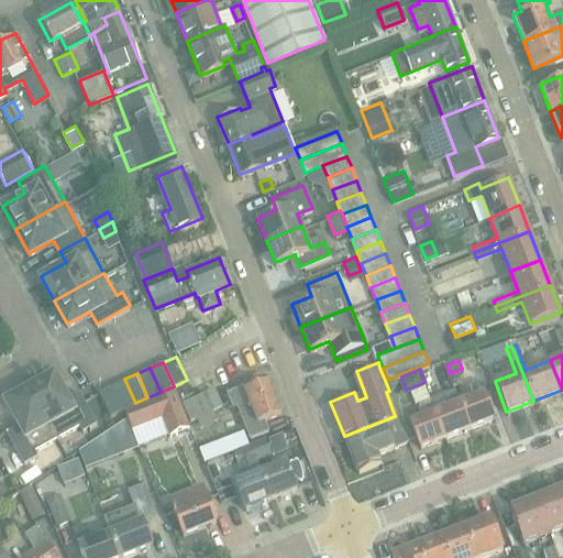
[(53,374),(30,387),(56,435),(79,422),(83,428),(97,422),(79,390),(66,396),(53,374)]
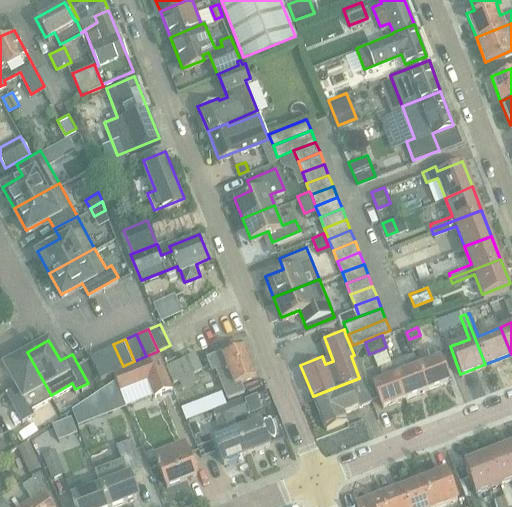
[(431,358),(418,363),(426,386),(449,378),(440,354),(439,355),(434,343),(426,346),(431,358)]
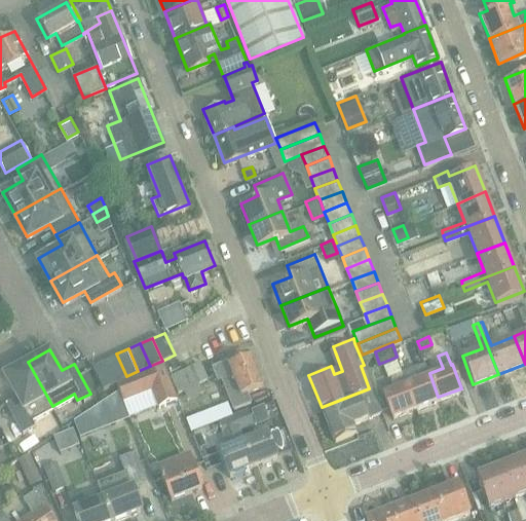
[(105,359),(114,381),(126,376),(116,354),(105,359)]
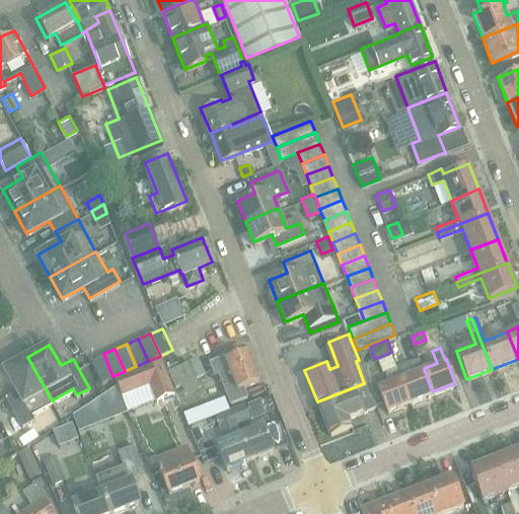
[(213,371),(217,370),(230,402),(248,395),(243,383),(257,378),(246,351),(227,358),(225,354),(209,361),(213,371)]
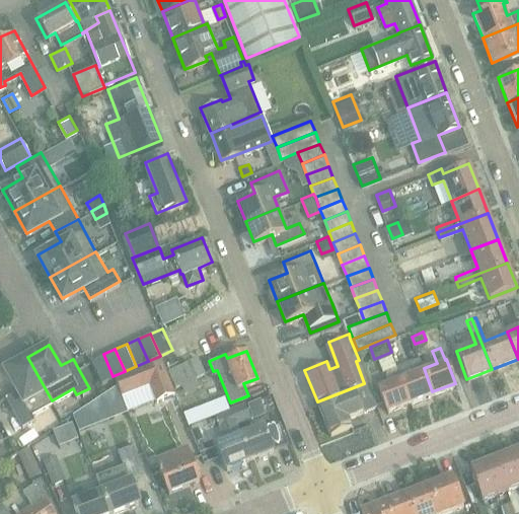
[(91,359),(101,381),(113,376),(103,354),(91,359)]
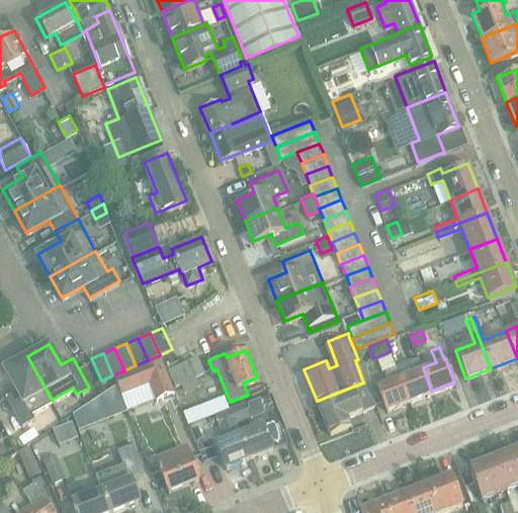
[(167,368),(175,383),(203,369),(196,354),(167,368)]
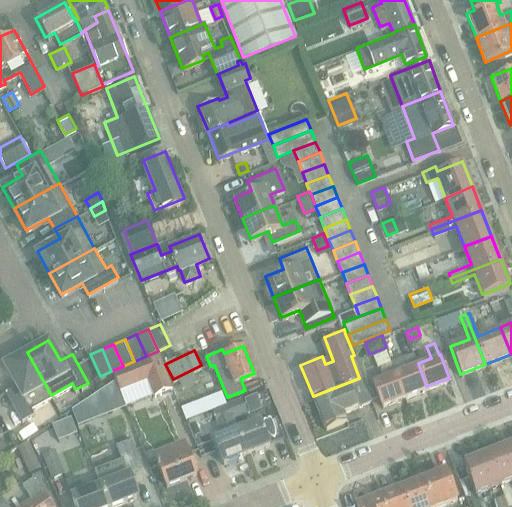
[(408,366),(395,371),(404,395),(426,386),(418,363),(413,351),(404,355),(408,366)]
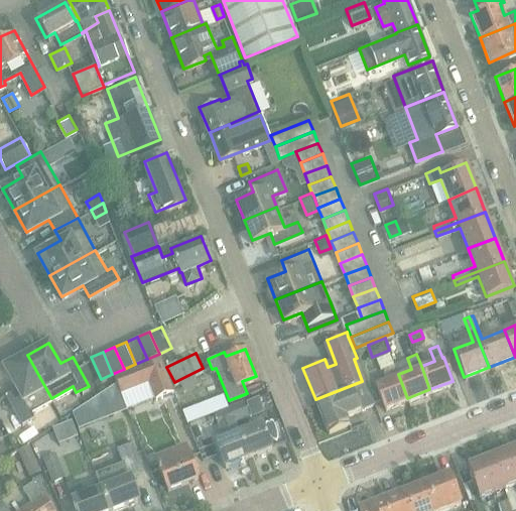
[(27,355),(6,366),(17,387),(5,393),(21,422),(32,416),(29,411),(51,398),(27,355)]
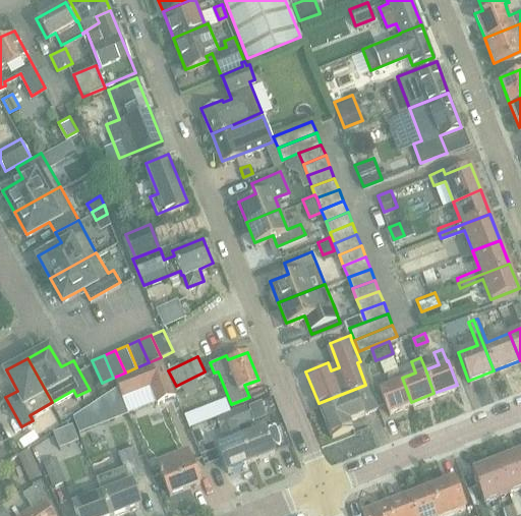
[(145,367),(151,383),(157,399),(175,392),(161,358),(143,365),(145,367)]
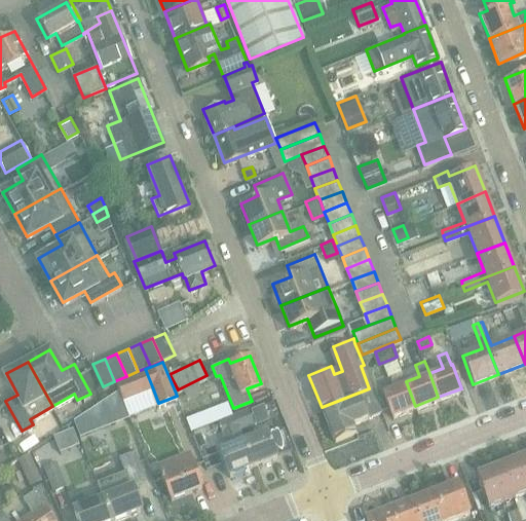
[(415,406),(406,381),(402,370),(392,373),(397,384),(382,391),(392,415),(415,406)]
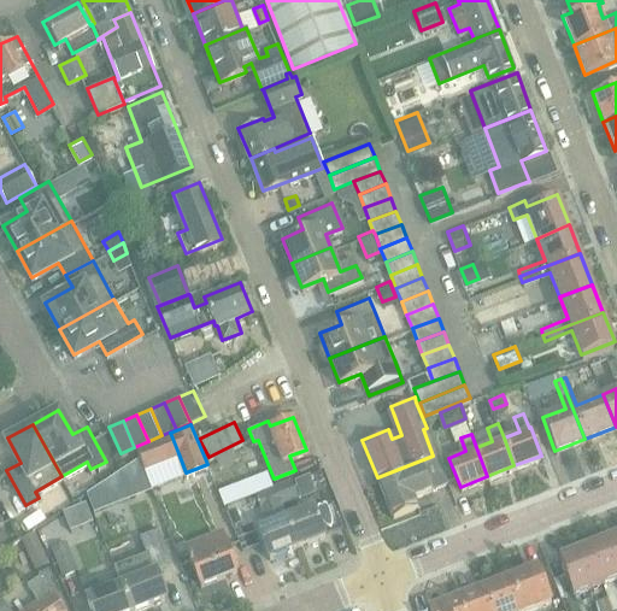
[(145,468),(178,453),(171,435),(137,448),(139,453),(145,468)]
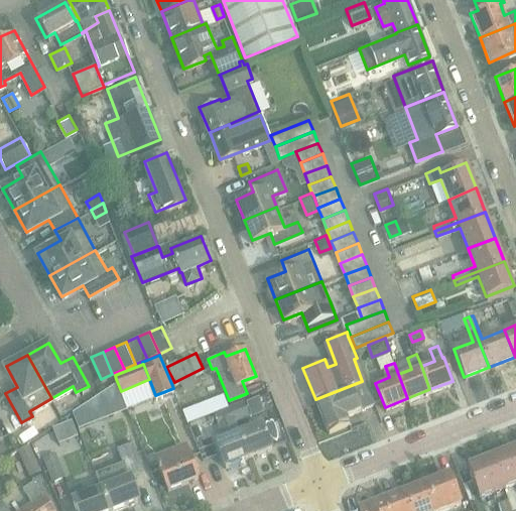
[(116,379),(96,393),(105,416),(127,407),(127,405),(121,391),(116,379)]
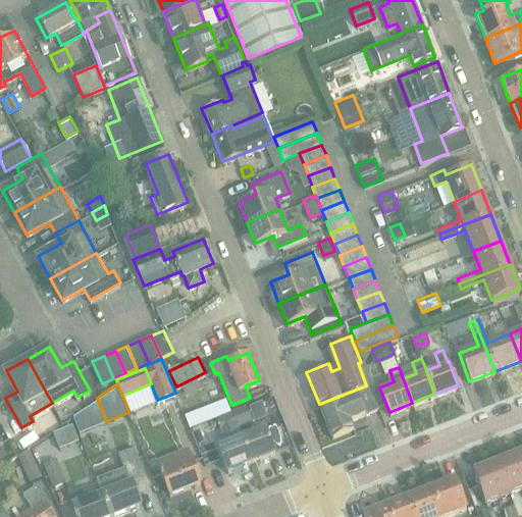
[(366,385),(319,404),(330,434),(353,425),(350,418),(365,412),(379,406),(370,383),(366,385)]
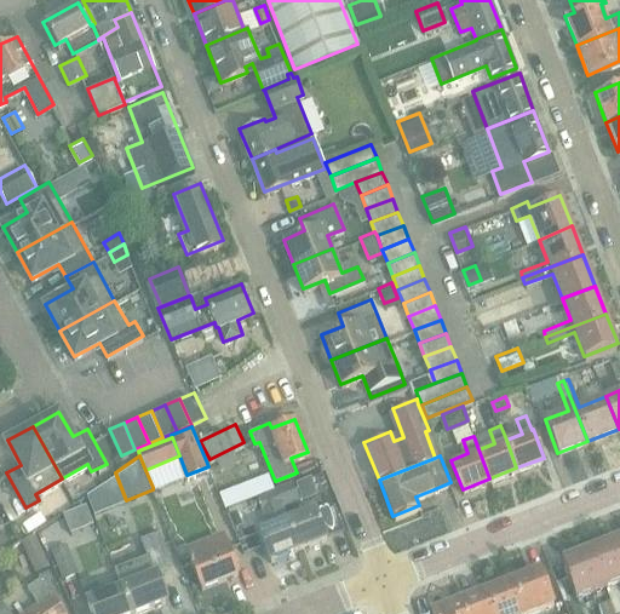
[(269,471),(251,478),(264,511),(269,510),(273,522),(258,528),(269,557),(298,546),(326,535),(315,506),(286,517),(282,505),(300,499),(294,483),(293,478),(274,487),(269,471)]
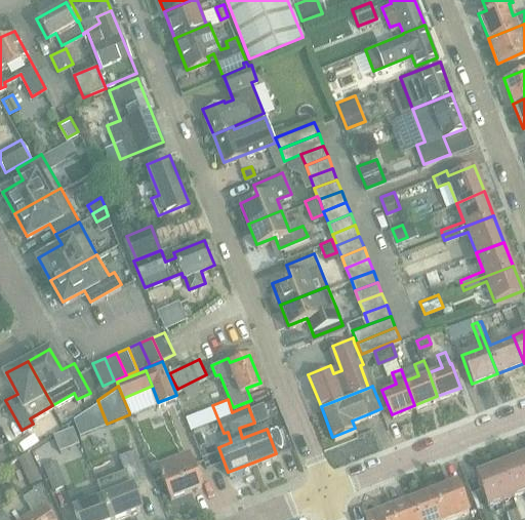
[(162,473),(170,494),(202,482),(189,448),(157,461),(162,473)]
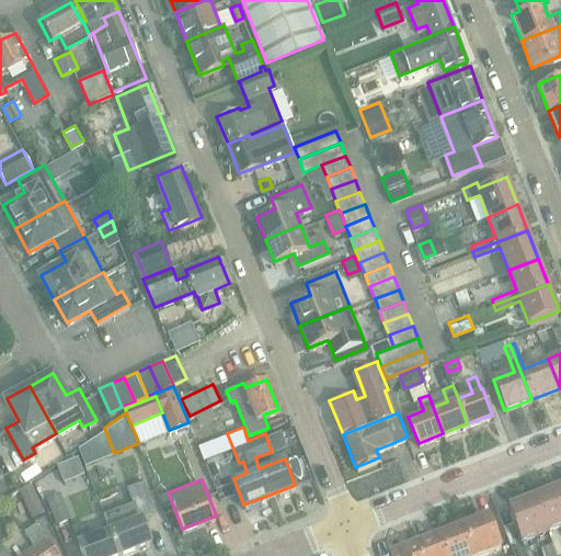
[(127,521),(109,529),(118,554),(150,542),(139,511),(152,507),(142,480),(127,486),(134,501),(122,507),(127,521)]
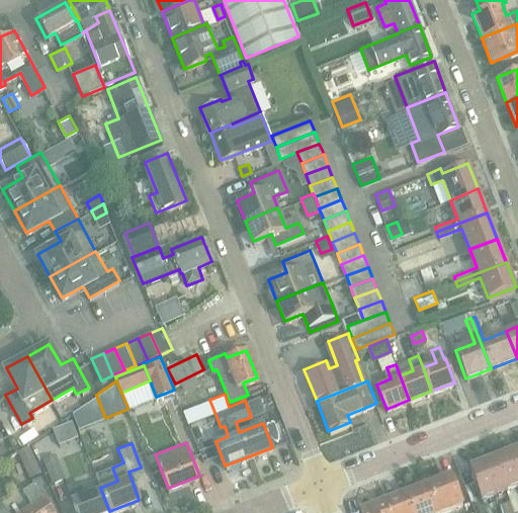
[(16,450),(28,477),(40,472),(28,445),(16,450)]
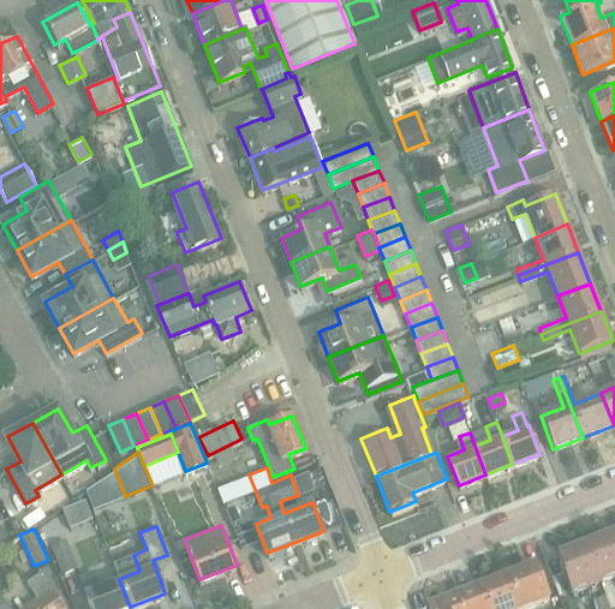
[(614,529),(586,541),(598,579),(614,572),(614,529)]
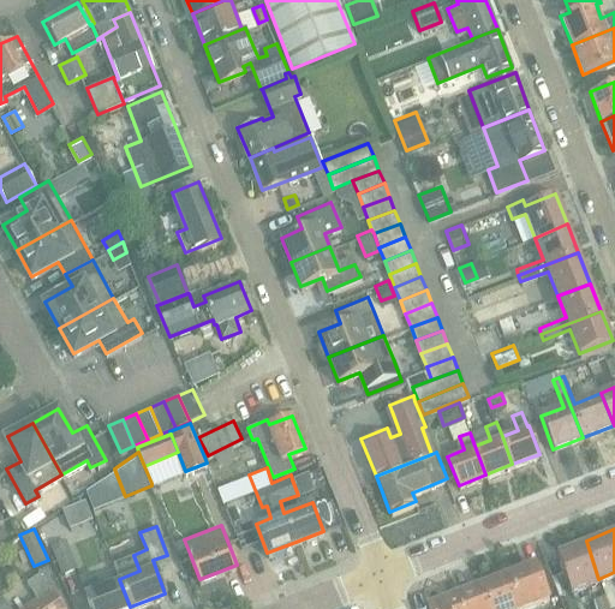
[(51,543),(63,572),(78,566),(65,536),(51,543)]
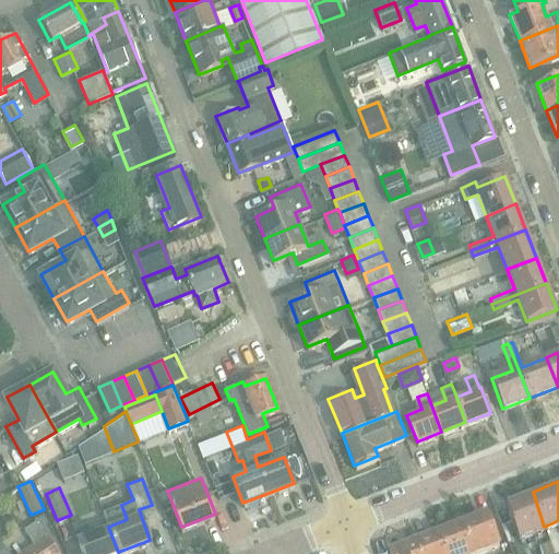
[(519,537),(544,527),(533,492),(506,502),(519,537)]
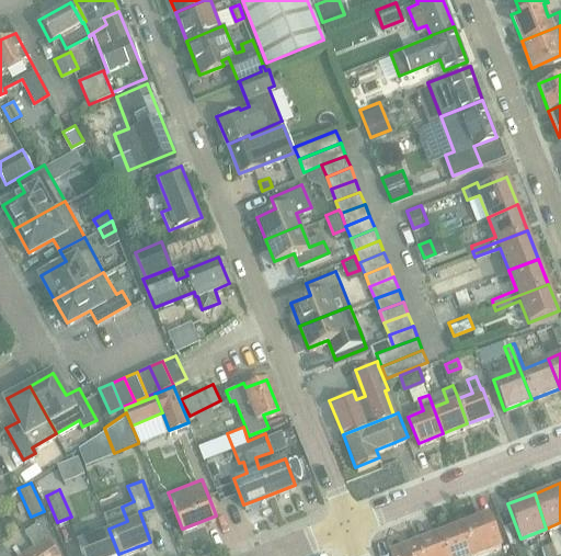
[(488,512),(462,522),(474,554),(500,544),(488,512)]
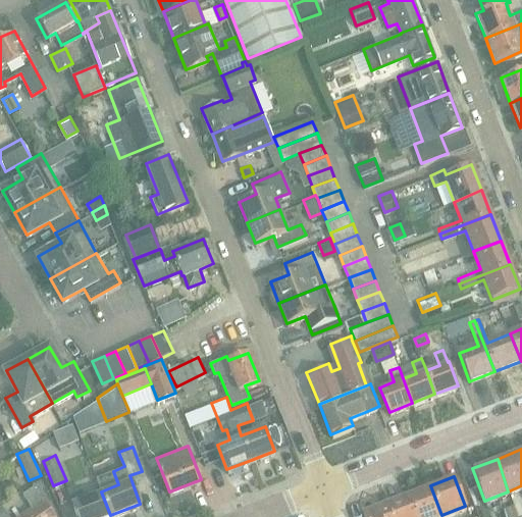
[(105,516),(110,515),(101,492),(85,498),(79,483),(67,487),(73,503),(72,504),(77,516),(105,516)]
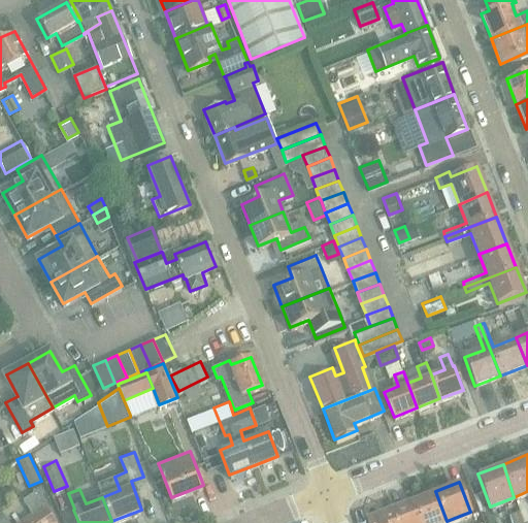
[(0,512),(0,522),(55,522),(42,504),(41,505),(32,491),(23,497),(32,511),(12,522),(9,522),(1,512),(0,512)]
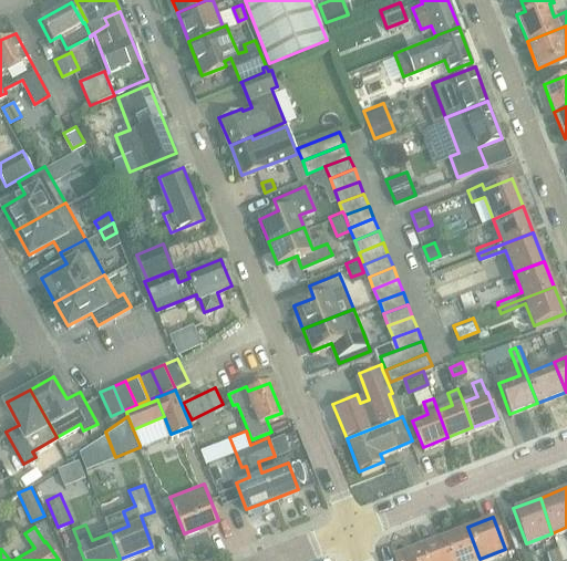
[(467,527),(443,536),(452,560),(474,560),(480,559),(467,527)]
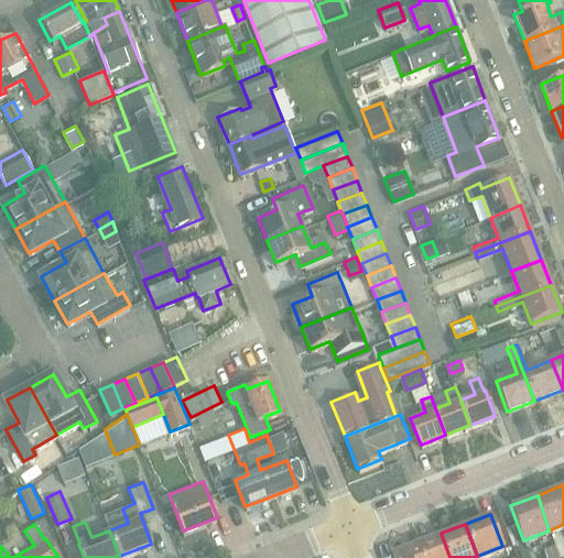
[(449,557),(441,533),(416,543),(422,557),(449,557)]
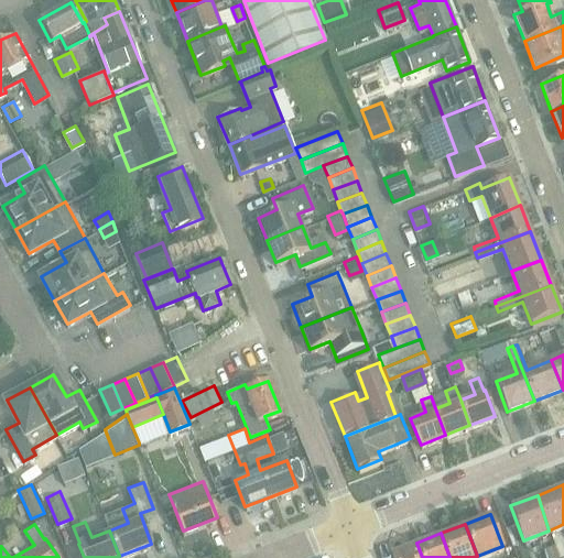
[(553,542),(543,546),(546,557),(553,557),(559,556),(553,542)]
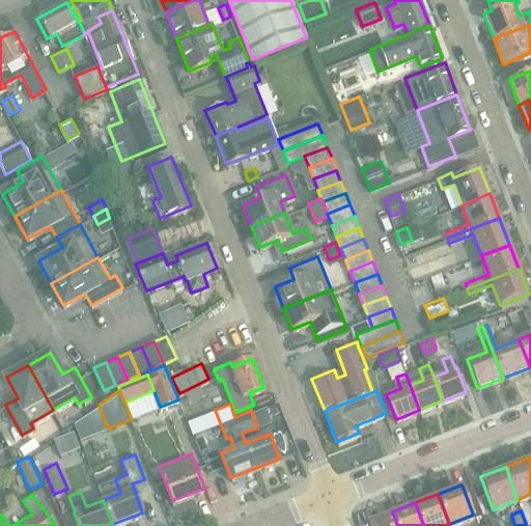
[(397,525),(392,511),(369,520),(371,525),(397,525)]
